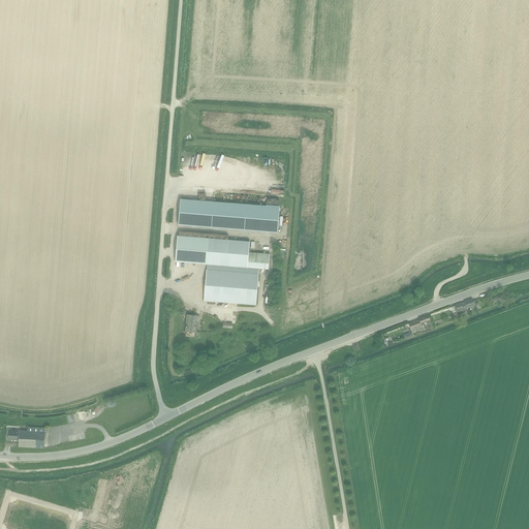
[(180,205),(179,225),(278,234),(280,207),(184,199),(181,199),(180,205)]
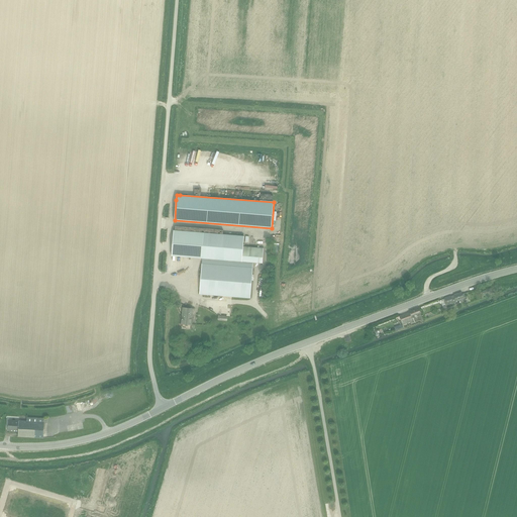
[(174,230),(172,255),(203,259),(253,263),(263,264),(264,247),(243,246),(244,236),(174,230)]
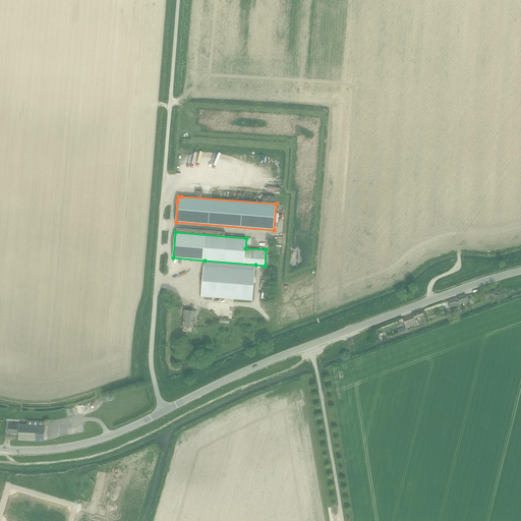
[(204,267),(201,296),(252,300),(254,271),(255,265),(205,261),(204,267)]
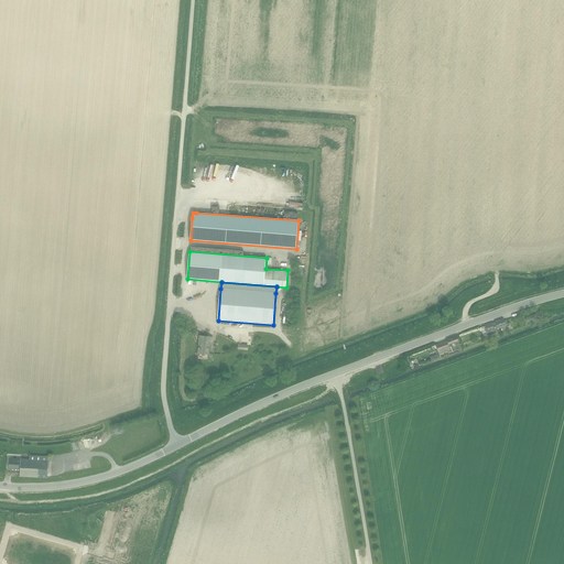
[(486,325),(486,326),(484,326),(486,332),(488,331),(488,332),(494,329),(494,332),(498,329),(497,328),(507,325),(506,324),(508,323),(507,321),(505,321),(503,318),(496,322),(496,324),(492,325),(492,323),(486,325)]
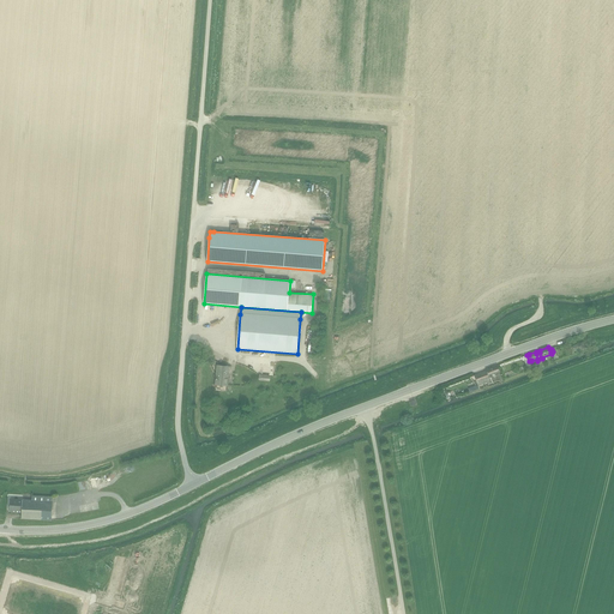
[(227,386),(229,367),(232,367),(218,366),(216,385),(227,386)]
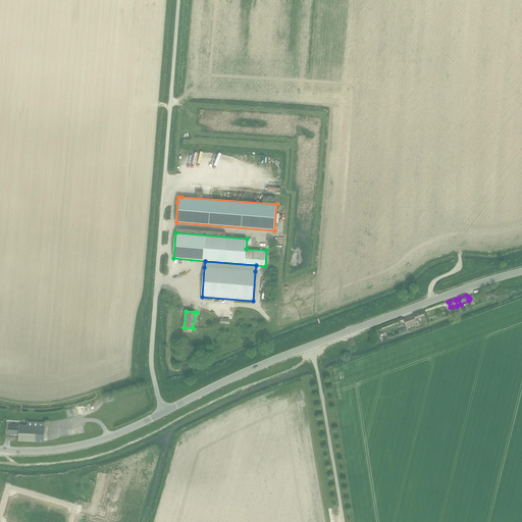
[(404,319),(406,324),(407,328),(412,326),(411,323),(413,322),(415,327),(424,323),(425,325),(428,323),(424,314),(423,315),(422,312),(415,314),(415,315),(404,319)]
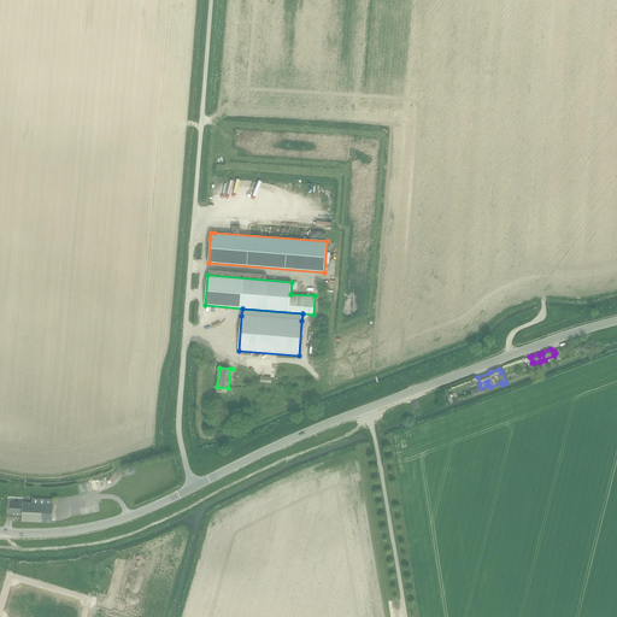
[(11,501),(10,515),(22,516),(22,521),(52,523),(53,499),(33,498),(31,503),(11,501)]
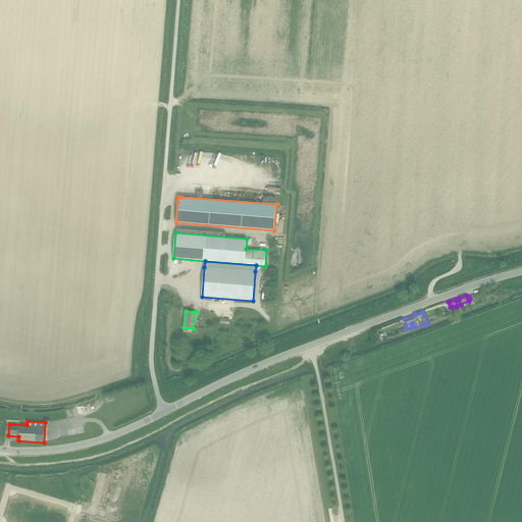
[(120,469),(116,480),(125,483),(128,472),(120,469)]
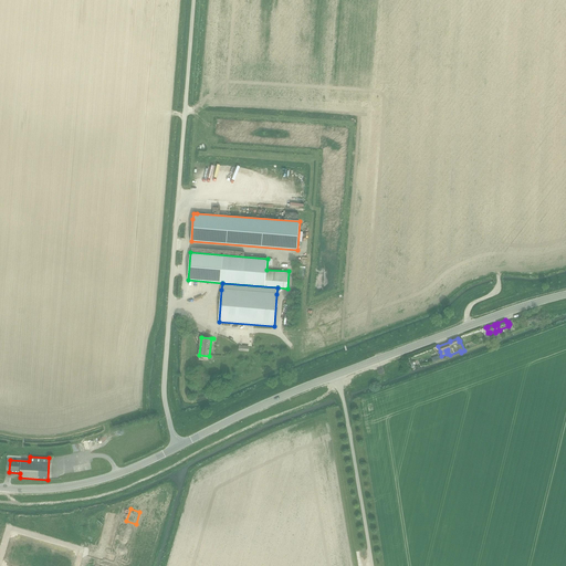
[(32,516),(30,525),(42,528),(44,521),(32,516)]
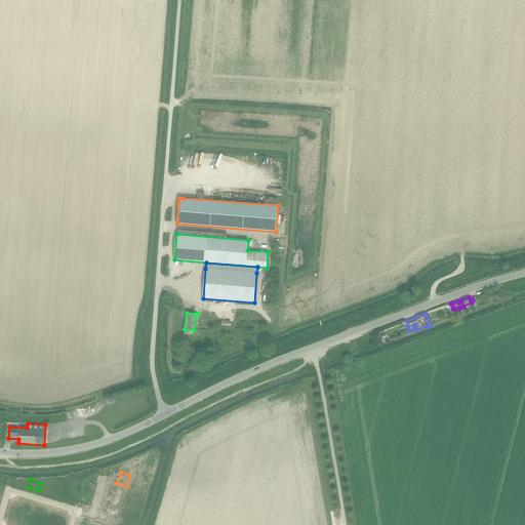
[(51,481),(48,493),(55,495),(59,484),(51,481)]
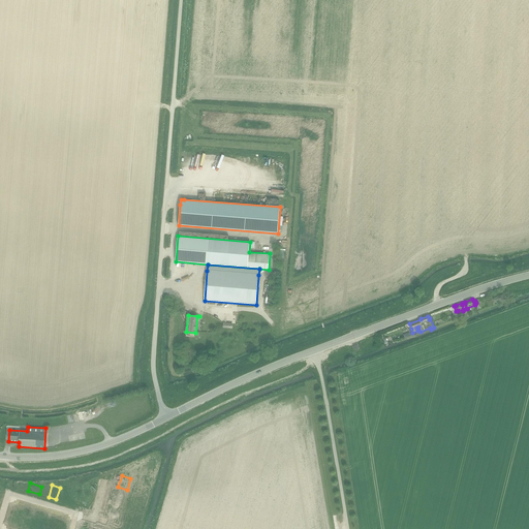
[(68,488),(66,494),(70,495),(67,502),(74,504),(79,493),(71,491),(72,489),(68,488)]
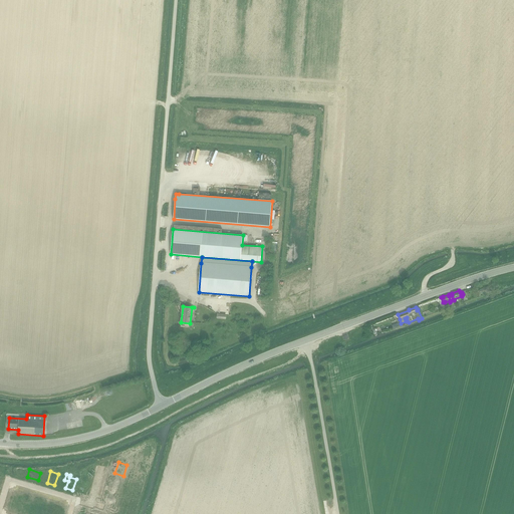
[(134,483),(131,494),(140,497),(143,486),(134,483)]
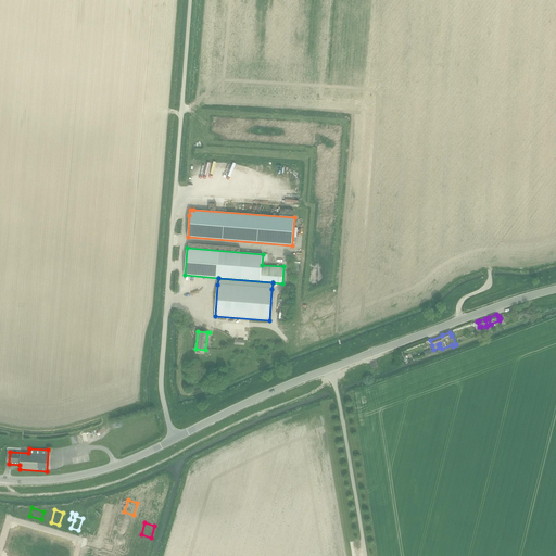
[(17,532),(16,536),(26,540),(28,535),(26,534),(27,530),(20,527),(17,532)]
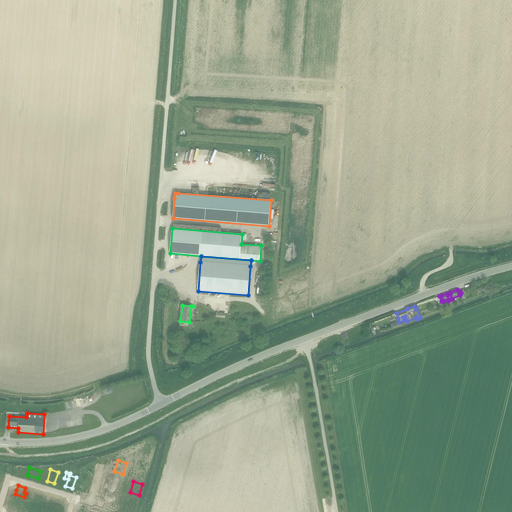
[(110,486),(108,495),(122,499),(125,491),(110,486)]
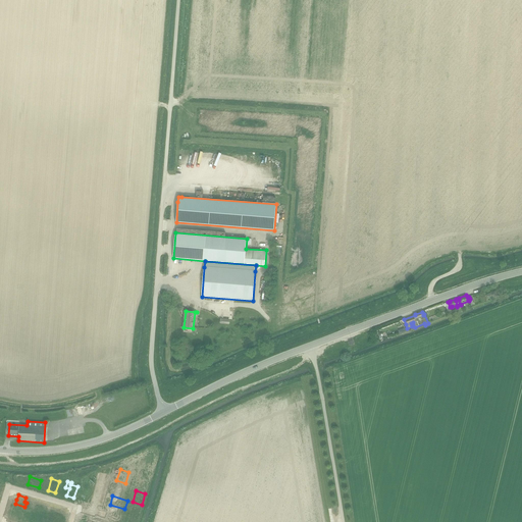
[(12,513),(22,516),(20,515),(21,511),(23,512),(24,507),(15,504),(13,509),(14,509),(12,513)]
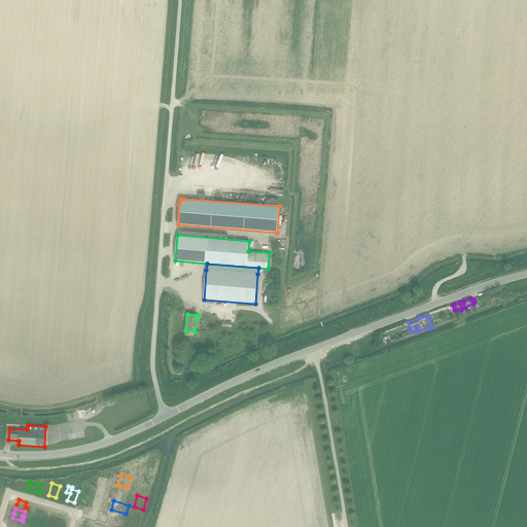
[(49,516),(46,526),(64,526),(66,521),(57,518),(49,516)]
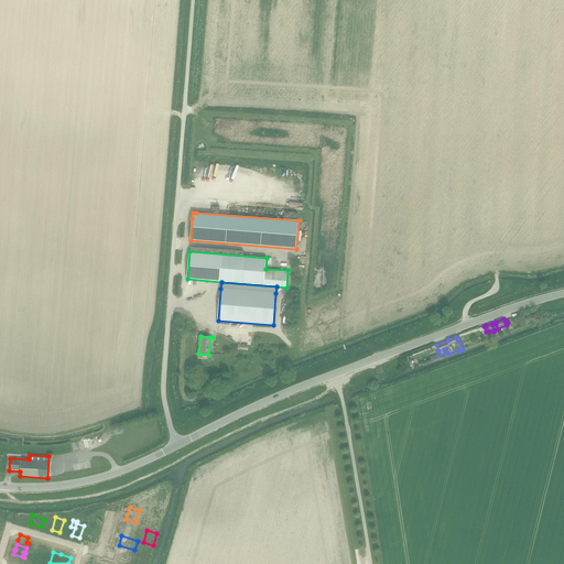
[(12,560),(10,563),(19,563),(20,562),(22,563),(24,557),(13,554),(12,560)]
